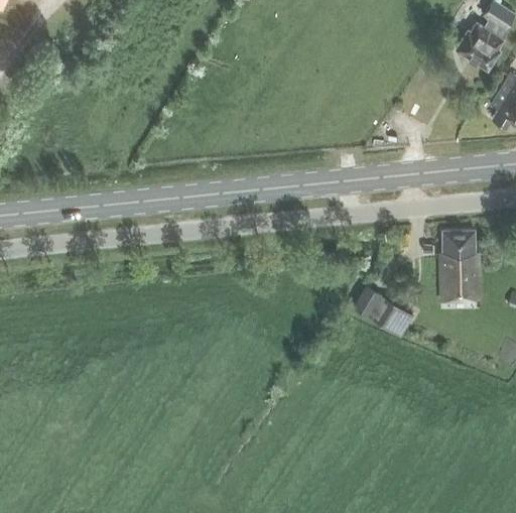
[(483,17),(487,20),(483,27),(477,23),(470,32),(468,31),(456,49),(487,71),(499,52),(495,50),(502,40),(501,39),(515,17),(493,2),(483,17)]
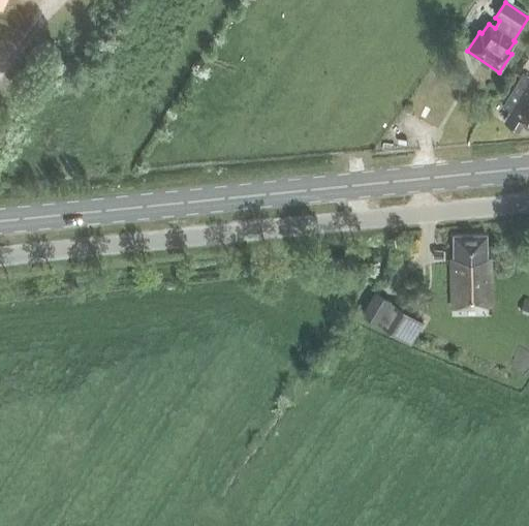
[(528,81),(522,78),(502,110),(508,113),(503,122),(518,131),(521,127),(528,132),(528,81)]
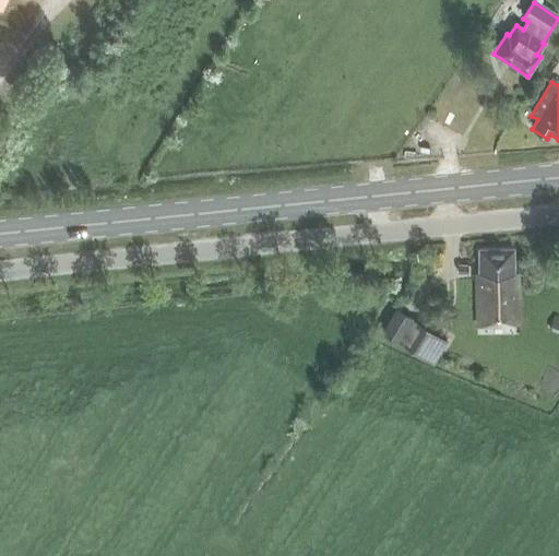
[(518,274),(513,274),(512,252),(478,253),(478,276),(476,276),(477,328),(504,327),(504,324),(519,324),(518,274)]
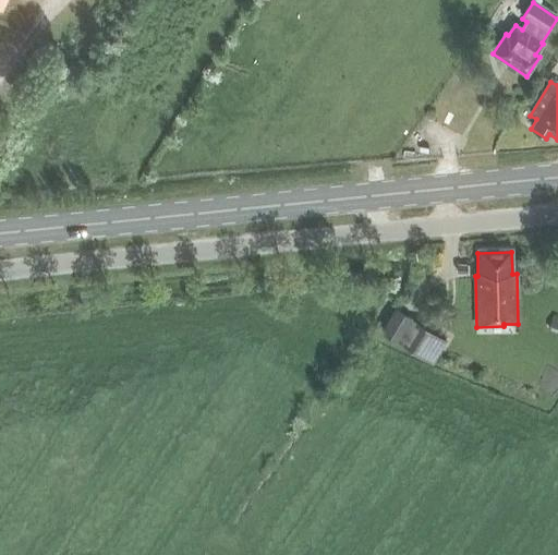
[(396,311),(381,334),(432,365),(446,342),(396,311)]
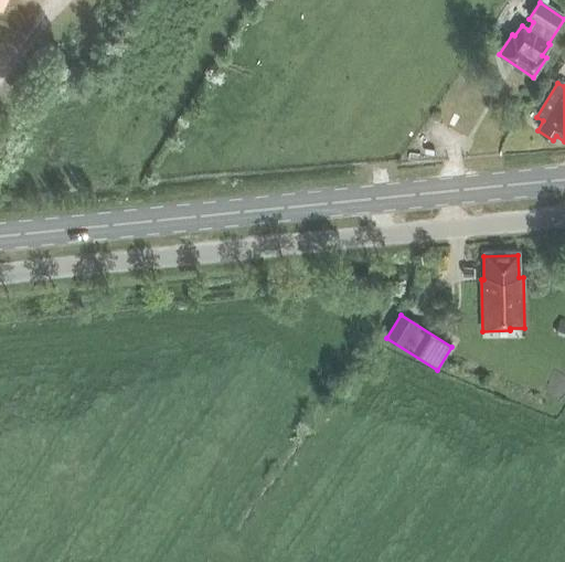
[(564,325),(564,324),(561,321),(554,337),(564,341),(564,338),(564,326),(564,327),(564,325)]
